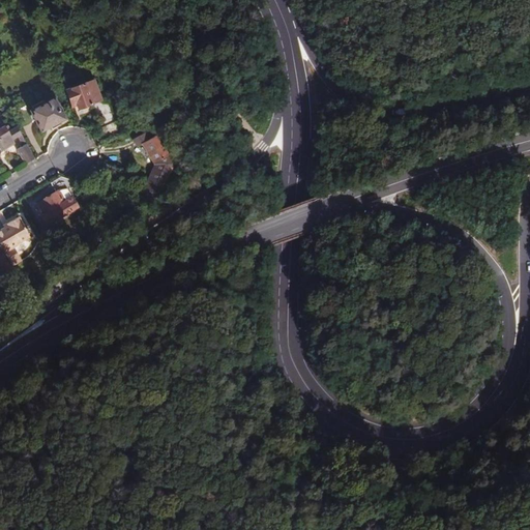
[(84,47),(93,59),(97,56),(88,43),(84,47)]
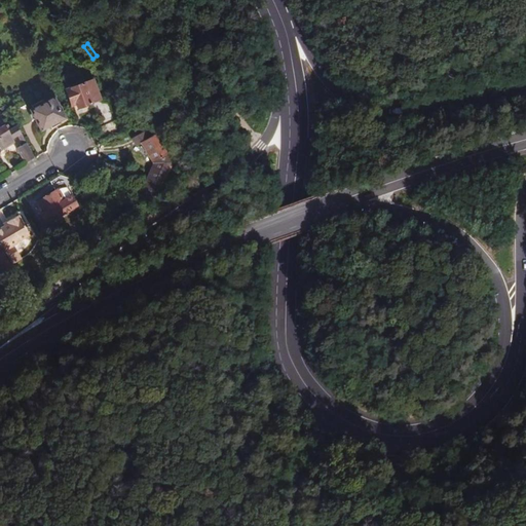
[(92,79),(84,82),(66,89),(72,106),(75,104),(76,108),(91,102),(101,99),(92,79)]
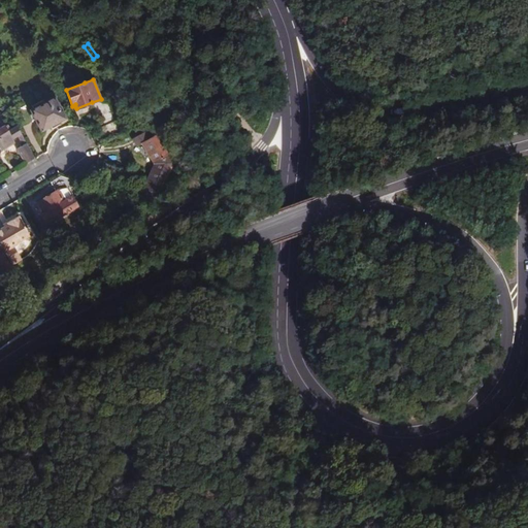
[(30,110),(40,130),(64,117),(54,97),(30,110)]
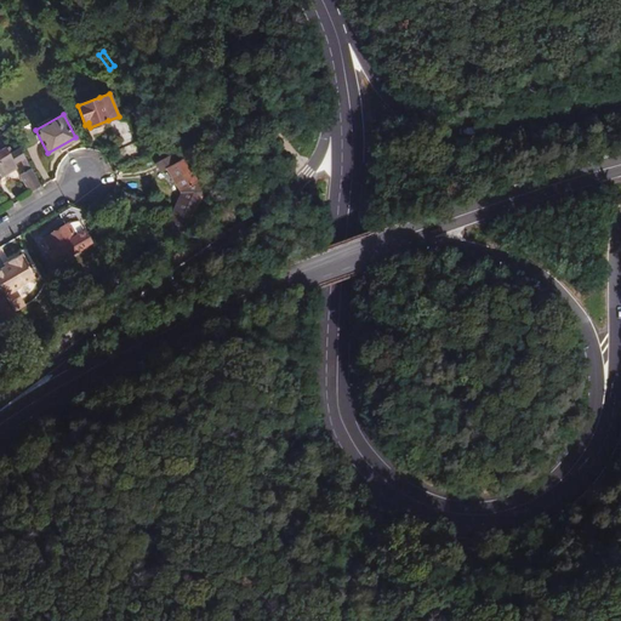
[(0,151),(0,176),(16,167),(12,163),(7,154),(4,148),(0,151)]
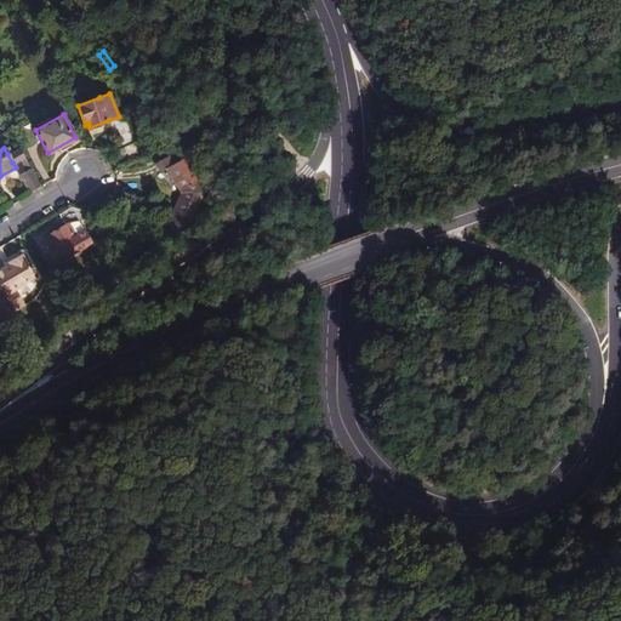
[(172,214),(192,221),(204,189),(182,158),(175,163),(169,154),(155,164),(161,172),(166,169),(182,193),(172,214)]
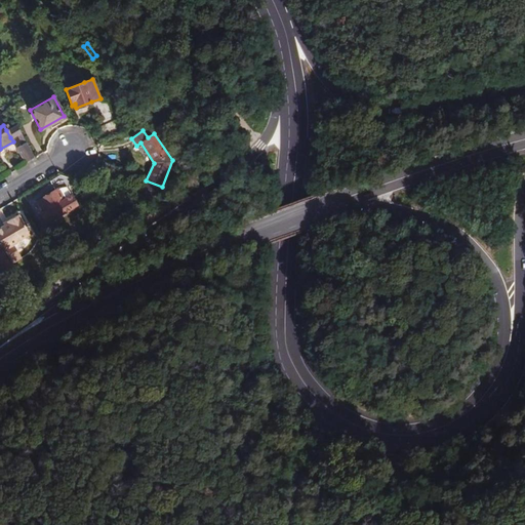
[(22,133),(19,135),(23,142),(21,144),(23,146),(28,143),(22,133)]
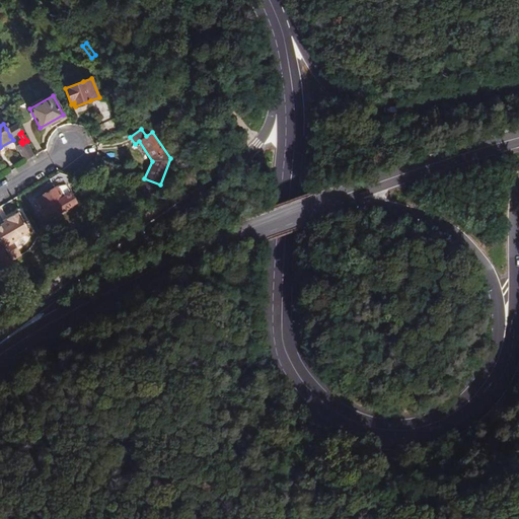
[(35,155),(27,141),(22,144),(18,147),(26,160),(35,155)]
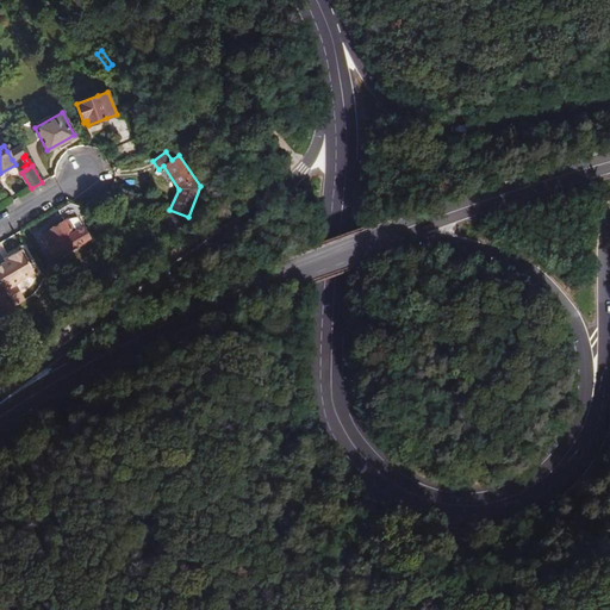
[(92,243),(104,236),(80,207),(69,203),(57,210),(64,221),(43,234),(47,241),(57,259),(89,240),(92,243)]
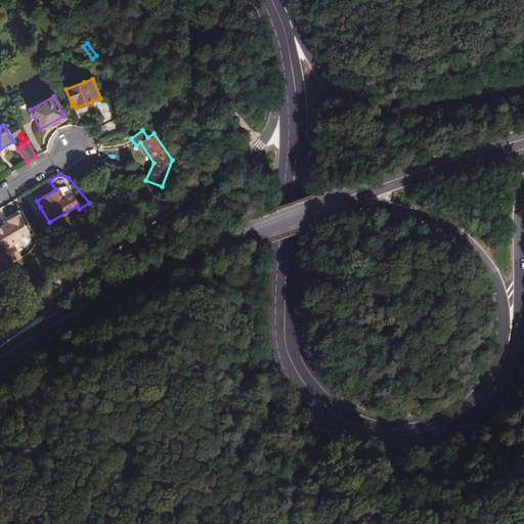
[(142,193),(153,197),(154,190),(156,186),(145,183),(142,193)]
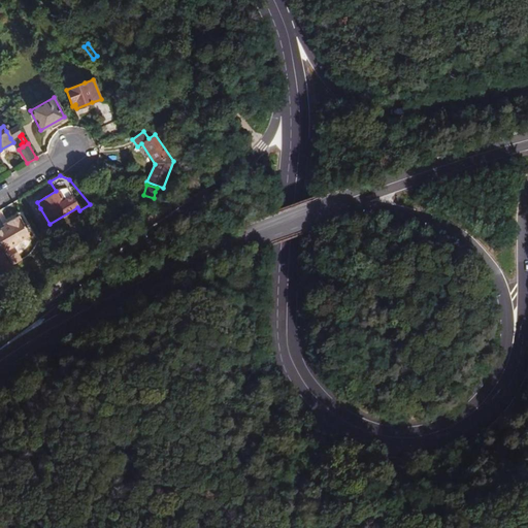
[(50,224),(40,208),(37,210),(45,226),(50,224)]
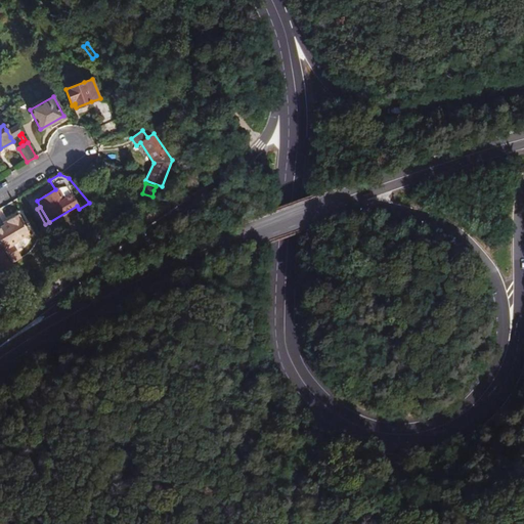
[(5,225),(0,228),(0,241),(5,250),(30,234),(18,215),(7,221),(8,222),(8,223),(5,225)]
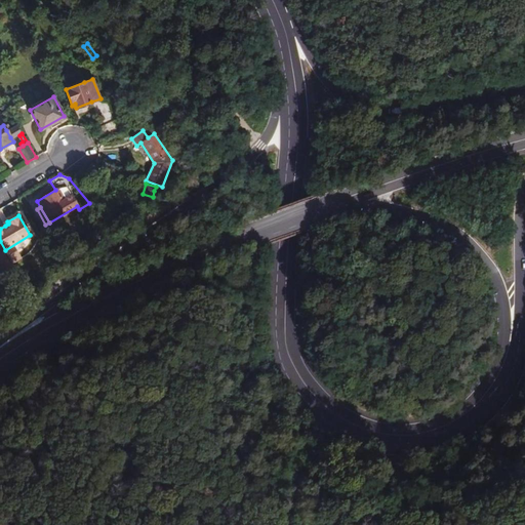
[(0,241),(0,261),(3,266),(0,268),(0,275),(2,280),(17,271),(5,250),(0,241)]
